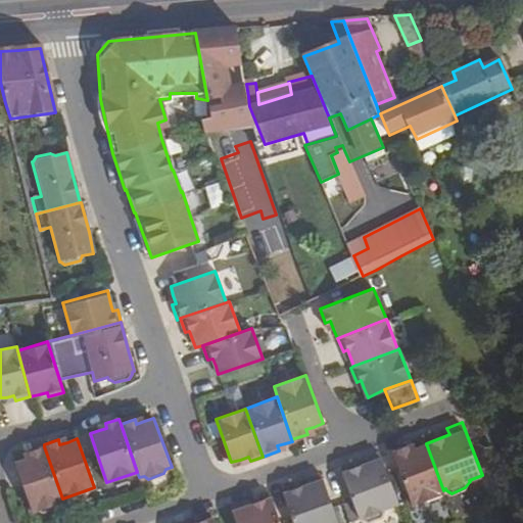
[(407,445),(392,450),(413,504),(443,491),(443,490),(426,443),(416,447),(409,450),(407,445)]
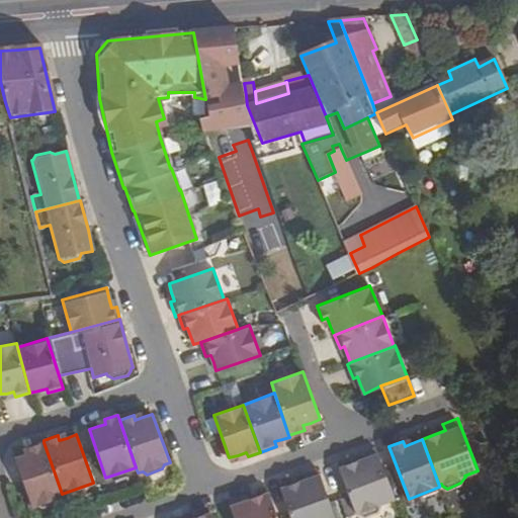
[(63,495),(62,494),(44,442),(30,447),(32,451),(24,454),(14,457),(23,482),(31,506),(35,505),(41,507),(56,502),(59,497),(63,495)]
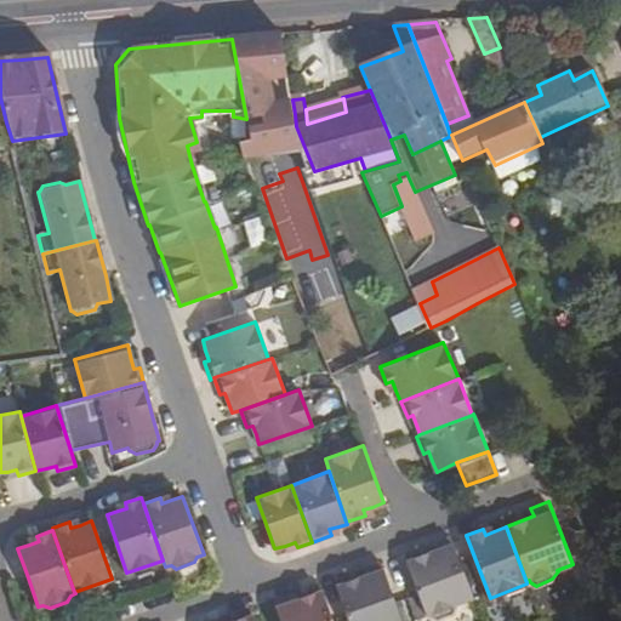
[(434,548),(406,559),(427,614),(431,613),(432,615),(439,617),(455,611),(459,604),(457,603),(472,597),(450,534),(432,541),(434,548)]
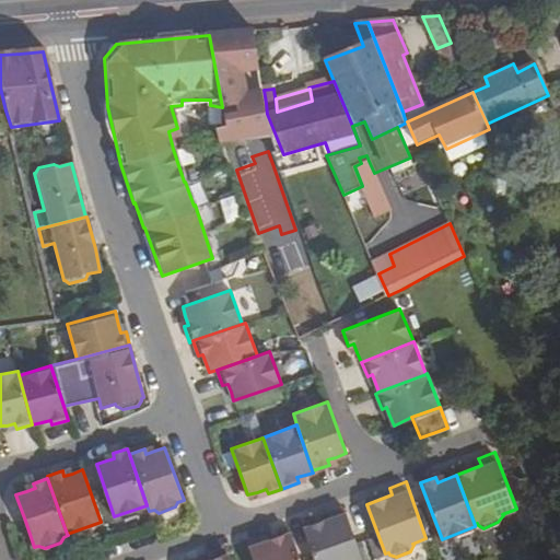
[(362,559),(343,504),(327,511),(329,517),(303,527),(315,559),(362,559)]
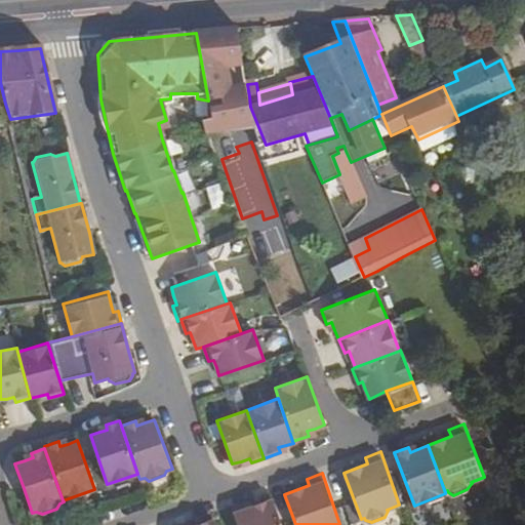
[(282,524),(273,497),(248,507),(246,499),(231,505),(238,524),(282,524)]
